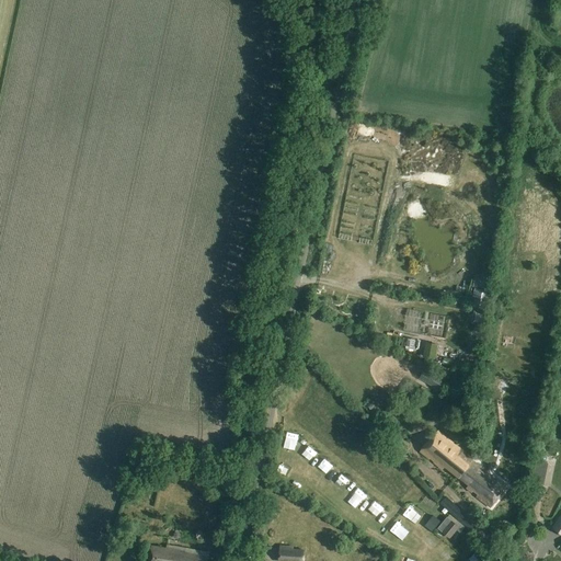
[(407,338),(404,350),(412,351),(414,340),(407,338)]
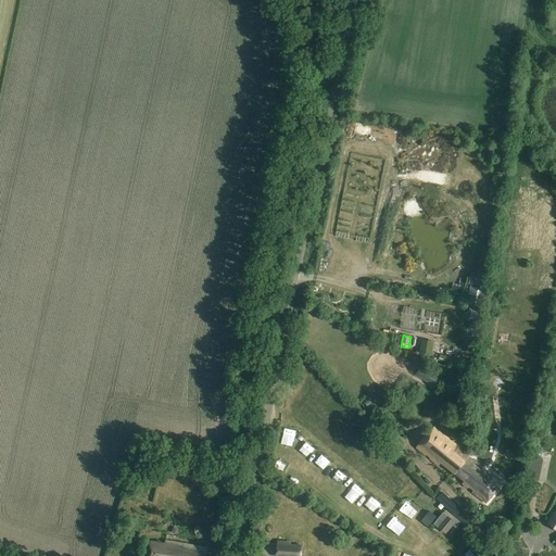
[(442,374),(422,364),(417,375),(437,384),(442,374)]
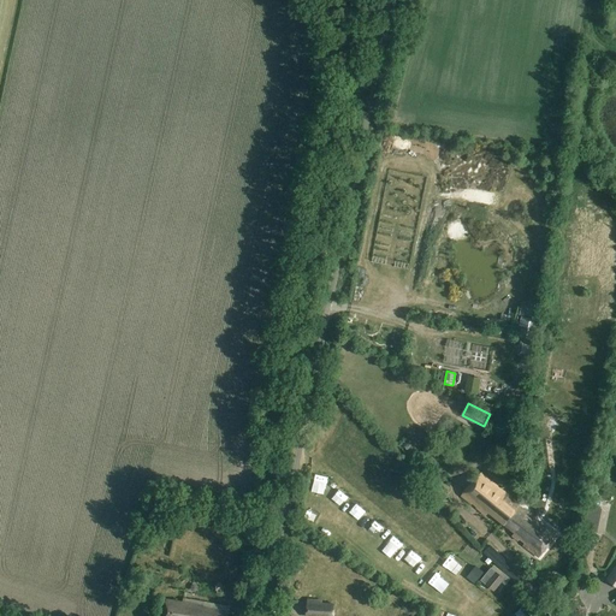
[(523,414),(527,424),(538,420),(533,409),(523,414)]
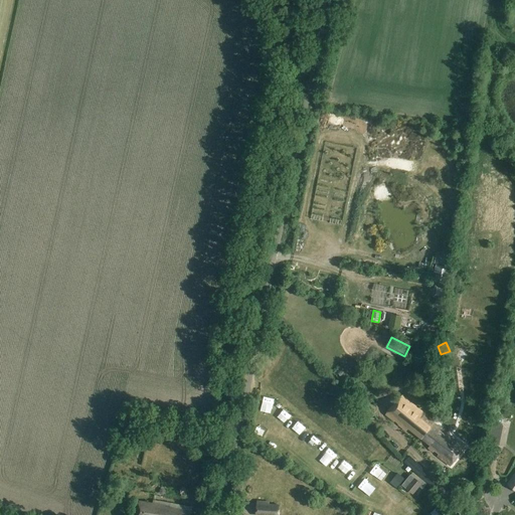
[(420,440),(435,421),(401,396),(386,414),(407,432),(408,430),(420,440)]
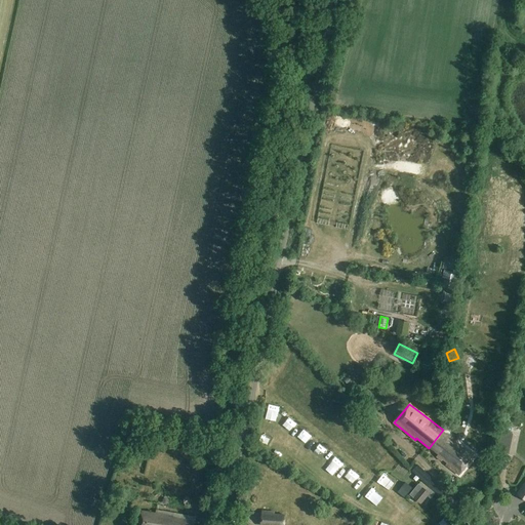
[(375,430),(382,422),(366,406),(359,413),(375,430)]
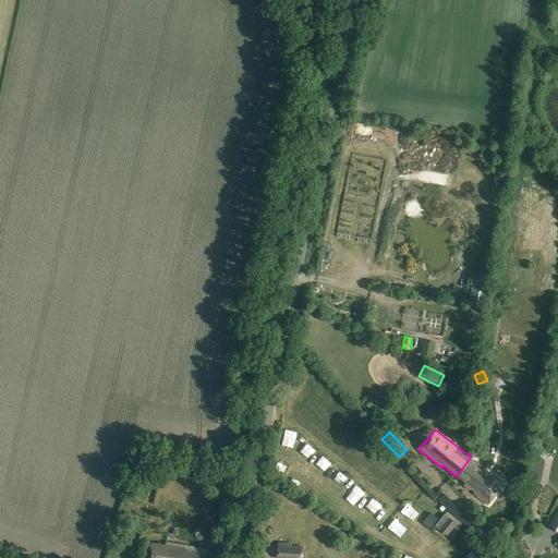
[(471,457),(456,476),(466,484),(465,486),(470,490),(472,488),(476,493),(474,495),(487,506),(505,484),(471,457)]
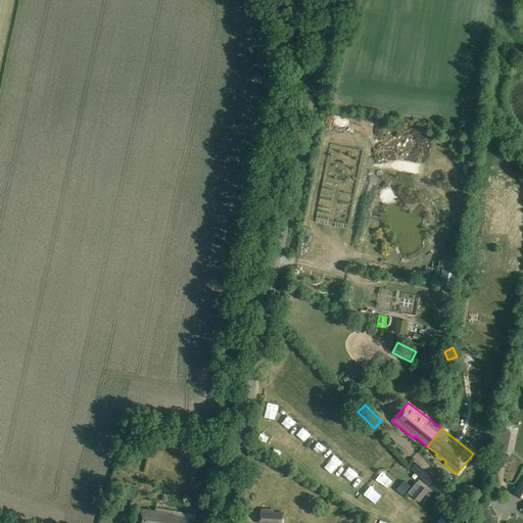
[(500,430),(495,449),(507,452),(511,432),(500,430)]
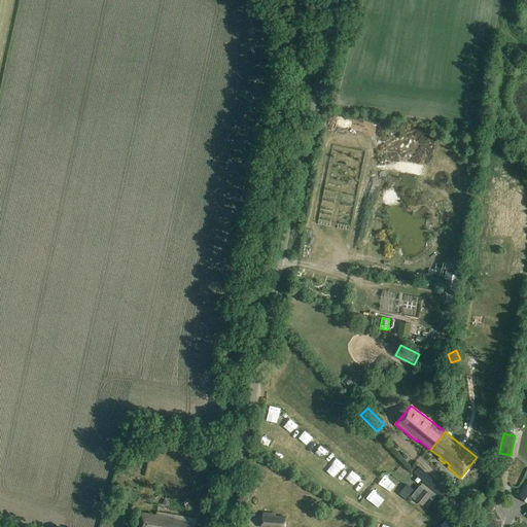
[(420,468),(415,473),(422,482),(424,485),(430,479),(420,468)]
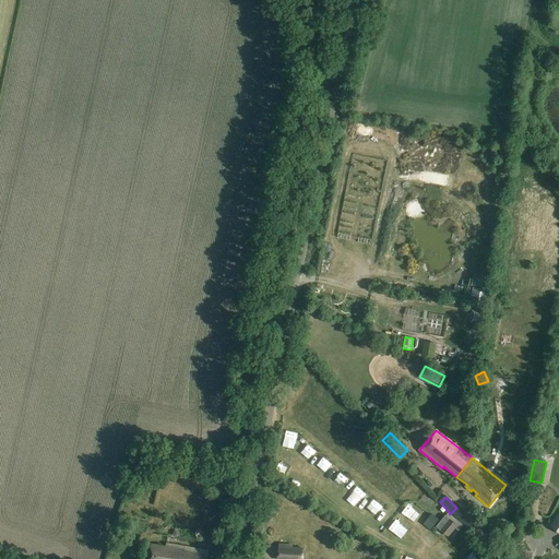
[(558,533),(558,513),(549,526),(558,533)]
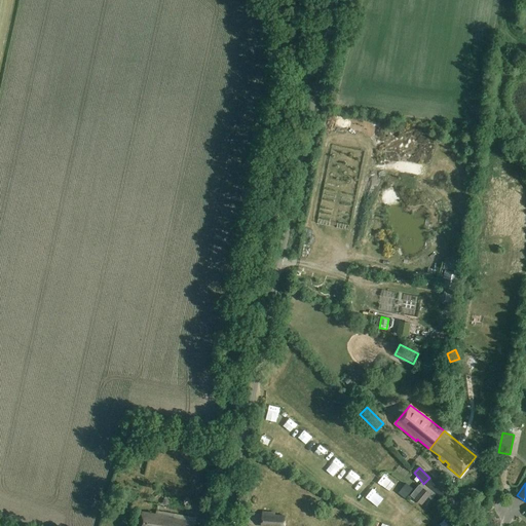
[(408,485),(401,493),(405,497),(412,488),(408,485)]
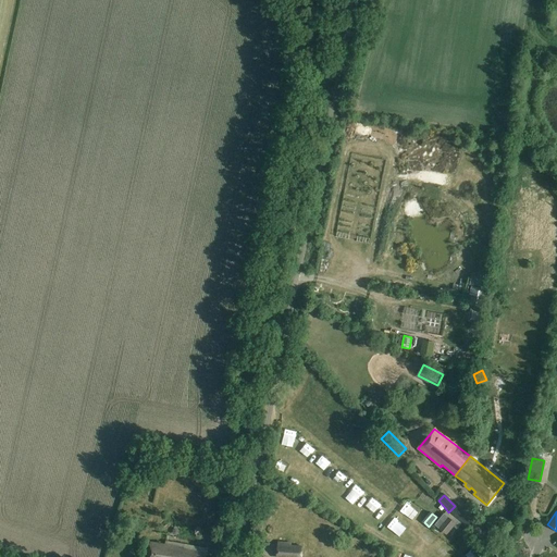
[(447,535),(456,523),(444,514),(435,525),(447,535)]
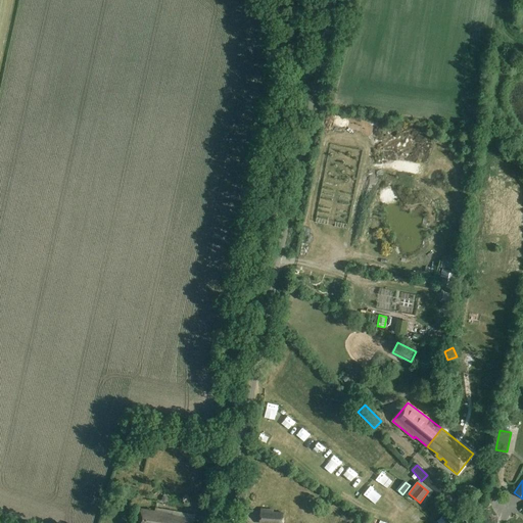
[(193,522),(195,516),(156,509),(155,512),(143,510),(140,522),(193,522)]
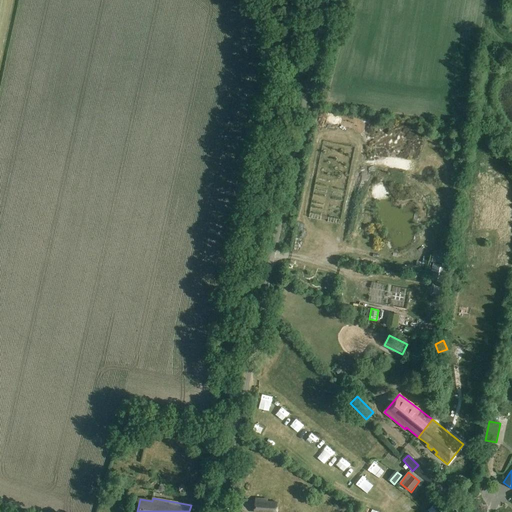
[(278,511),(279,502),(268,501),(268,499),(255,498),(254,511),(278,511)]
